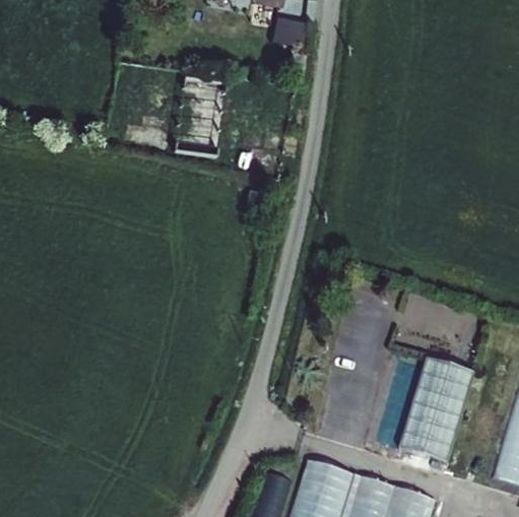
[(184,49),(174,124),(171,150),(170,152),(217,158),(232,55),(184,49)]
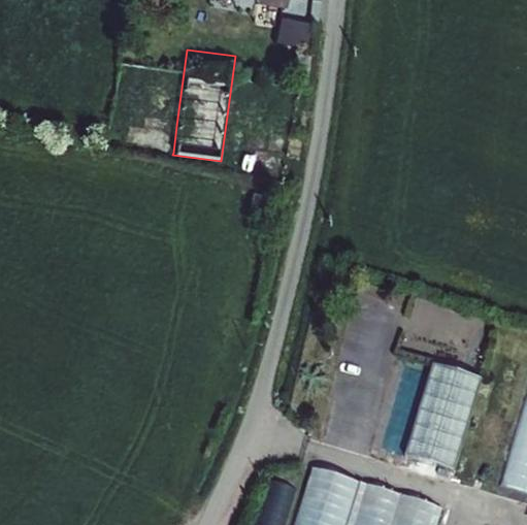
[(484,376),(433,361),(405,455),(460,470),(484,376)]
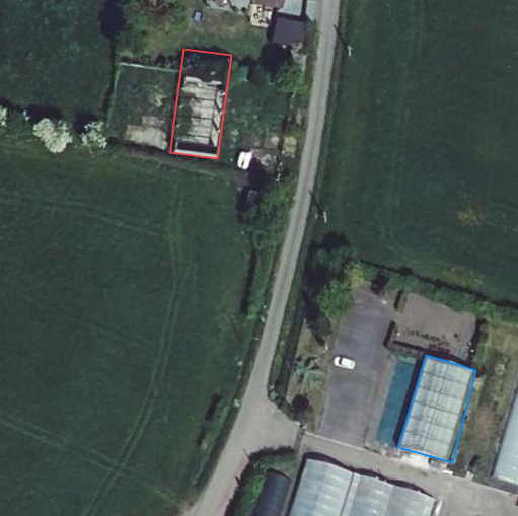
[(517,381),(488,475),(517,485),(517,381)]
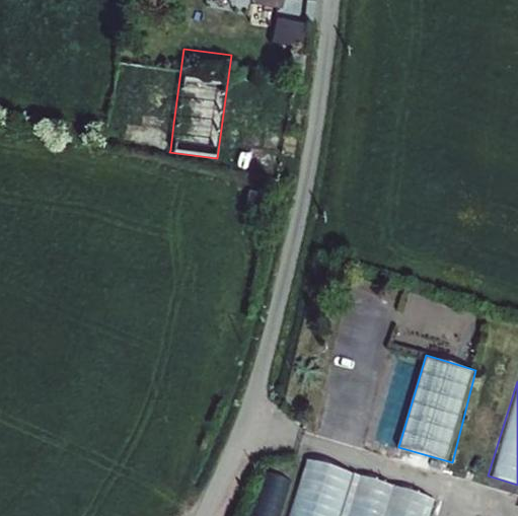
[(341,515),(354,473),(308,458),(288,515),(341,515)]
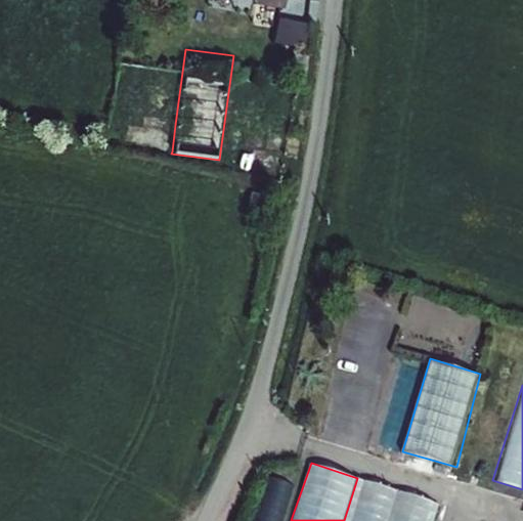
[(287,520),(298,483),(269,474),(252,520),(287,520)]
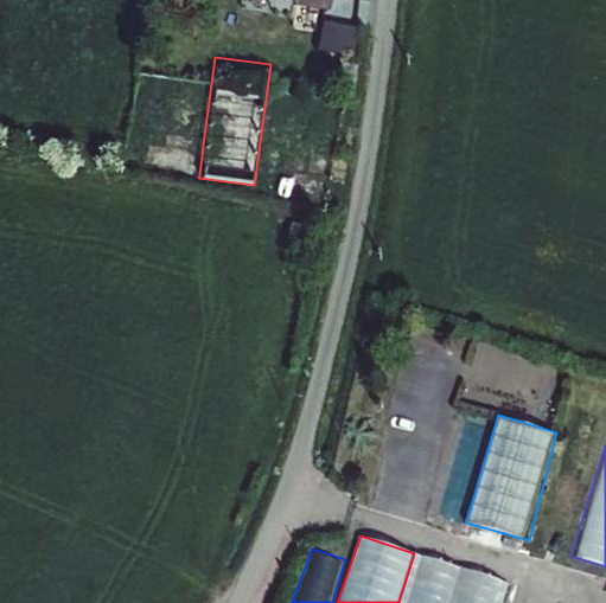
[(511,602),(518,582),(425,553),(408,602),(511,602)]
